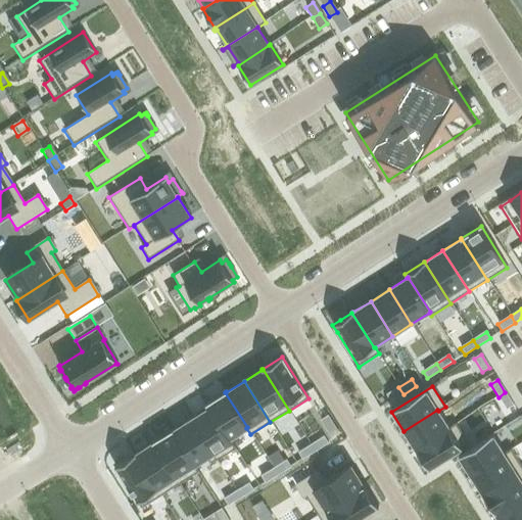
[(398,387),(386,395),(390,403),(404,394),(398,387)]
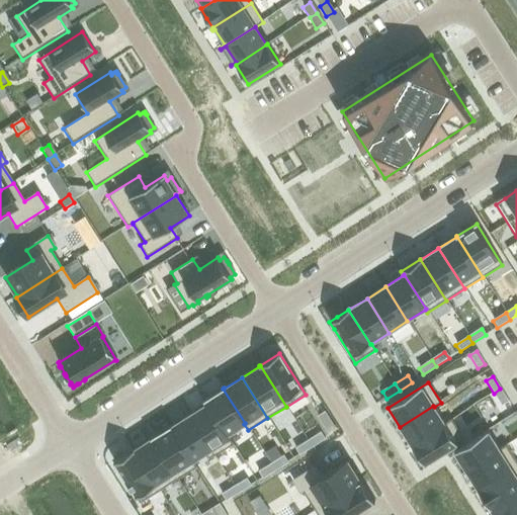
[(223,389),(203,401),(206,405),(206,404),(227,435),(228,434),(244,424),(245,423),(223,389)]
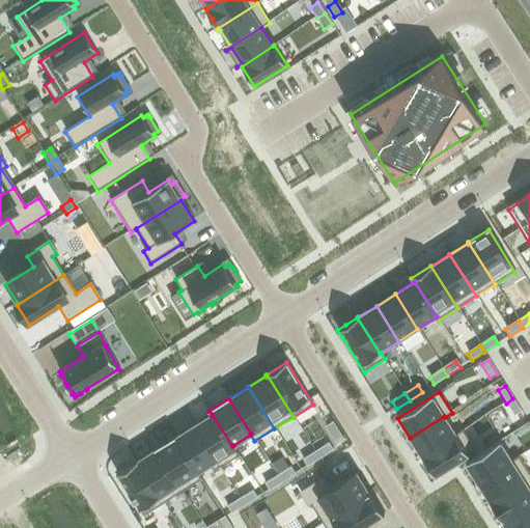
[(512,398),(506,404),(514,416),(521,412),(512,398)]
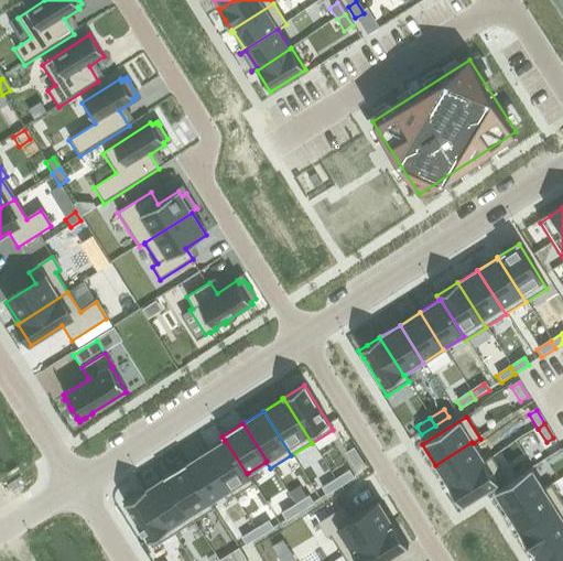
[(225,441),(205,453),(229,491),(228,491),(233,498),(255,484),(248,473),(247,474),(225,440),(225,441)]
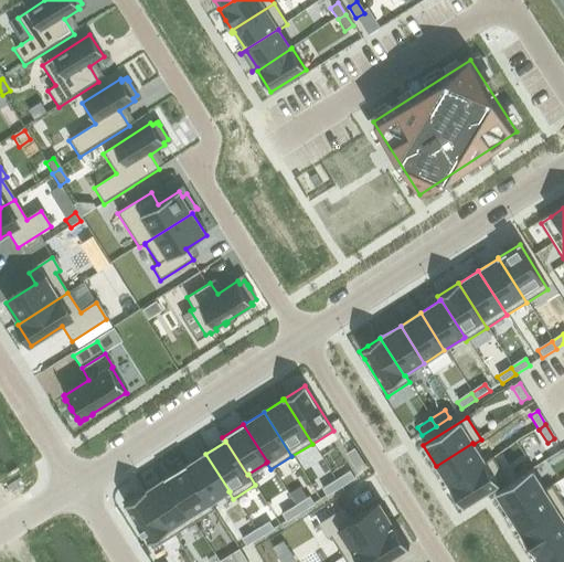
[(472,443),(436,466),(449,486),(486,463),(485,462),(474,444),(472,443)]
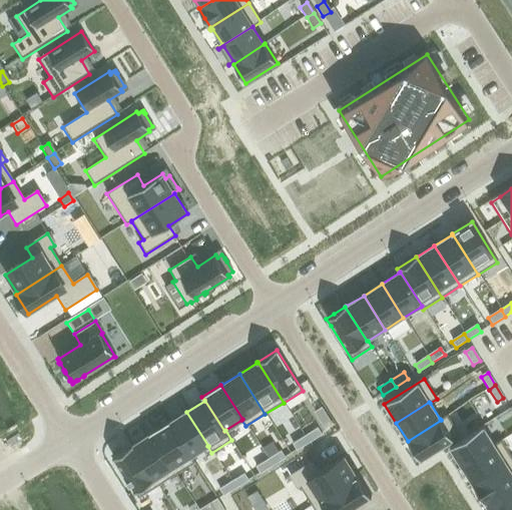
[(169,422),(168,423),(189,457),(190,457),(207,446),(208,446),(186,412),(169,423),(169,422)]
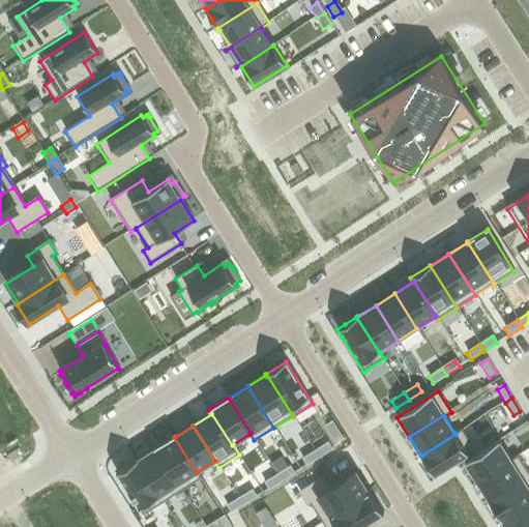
[(456,434),(421,456),(434,475),(475,449),(462,429),(454,433),(456,434)]
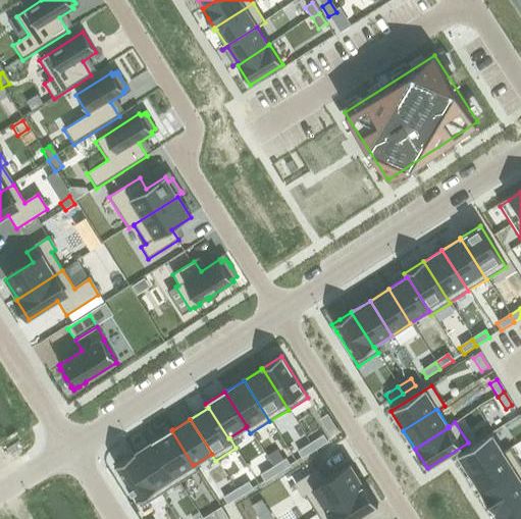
[(337,434),(333,427),(326,431),(330,438),(337,434)]
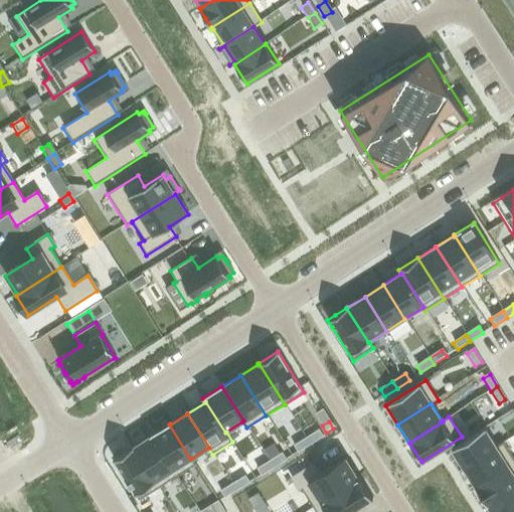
[(169,424),(150,436),(176,477),(195,465),(191,459),(190,459),(169,424)]
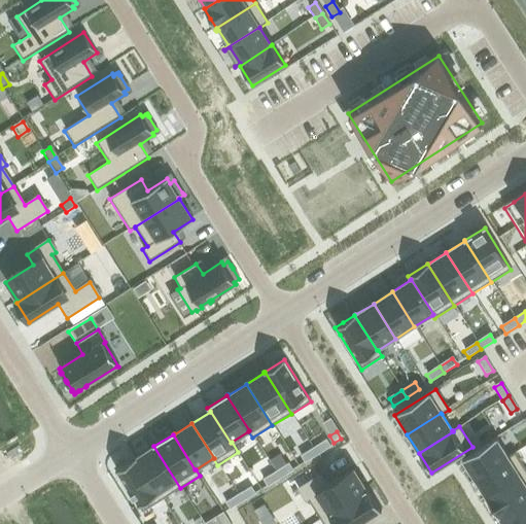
[(496,439),(461,460),(475,480),(509,458),(507,457),(496,439)]
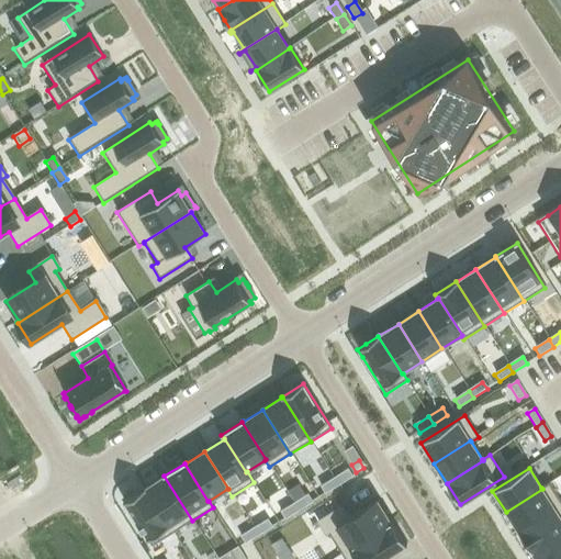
[(348,470),(334,479),(338,487),(352,478),(348,470)]
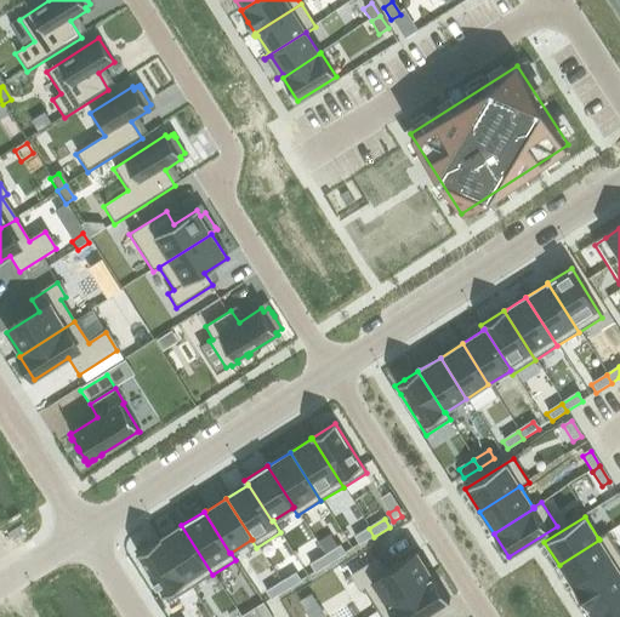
[(160,538),(159,540),(191,589),(212,575),(181,525),(180,526),(181,526),(160,540),(160,538)]
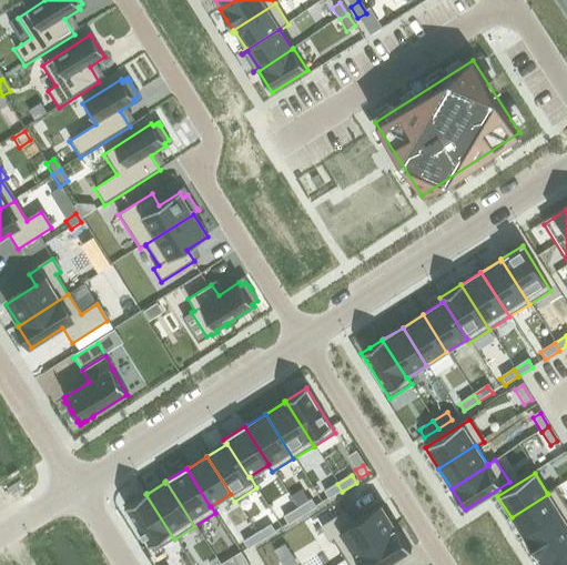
[(337,484),(323,493),(328,501),(342,492),(337,484)]
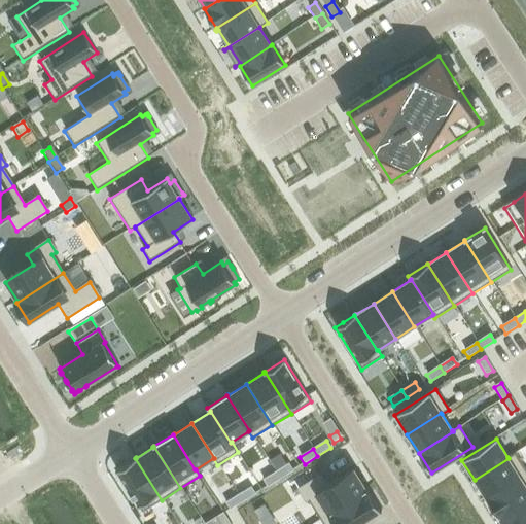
[(509,458),(475,480),(486,498),(525,473),(525,470),(515,453),(507,457),(509,458)]
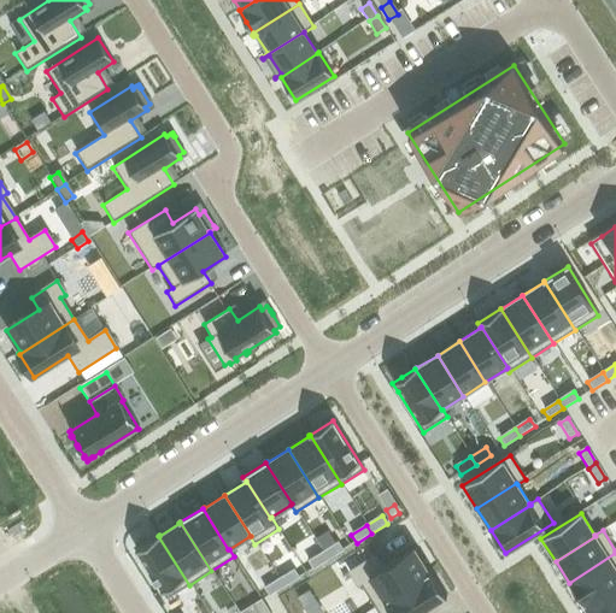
[(158,536),(135,550),(166,600),(189,585),(158,536)]
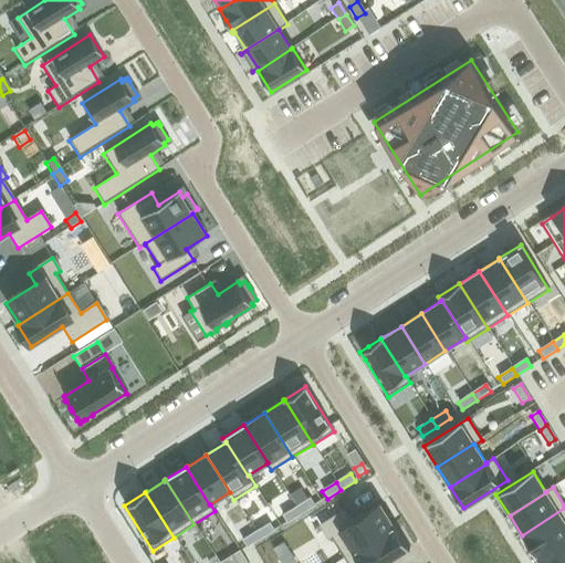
[(310,499),(295,508),(301,515),(315,507),(310,499)]
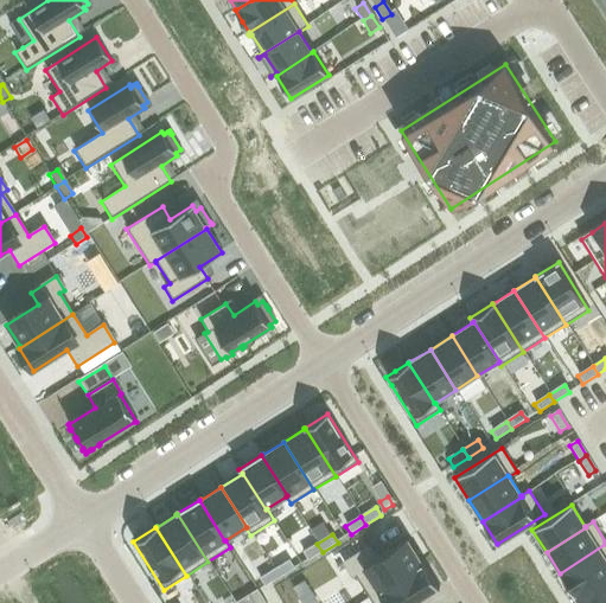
[(368,547),(343,564),(352,577),(355,576),(369,598),(422,564),(407,540),(376,560),(368,547)]
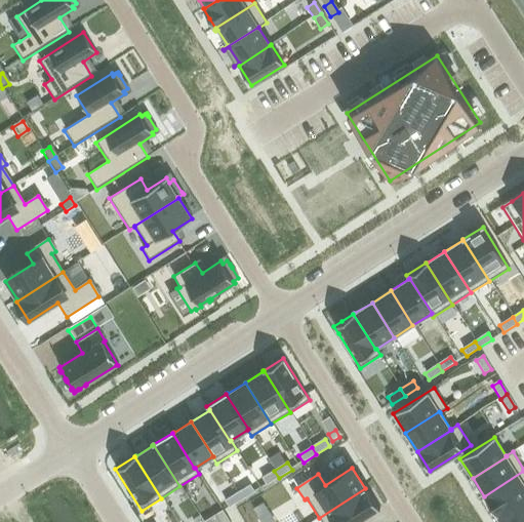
[(274,471),(262,479),(266,486),(279,478),(274,471)]
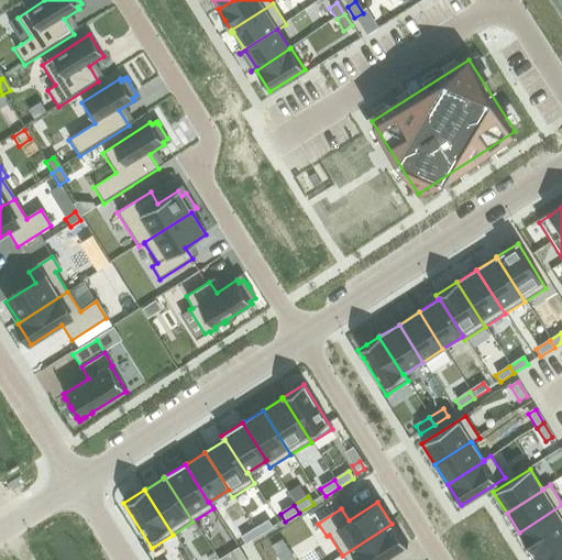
[(561,505),(519,533),(532,552),(561,533),(561,505)]
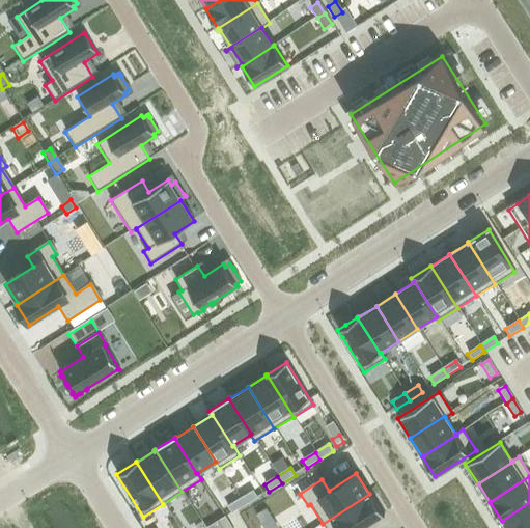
[(253,492),(240,500),(244,507),(257,499),(253,492)]
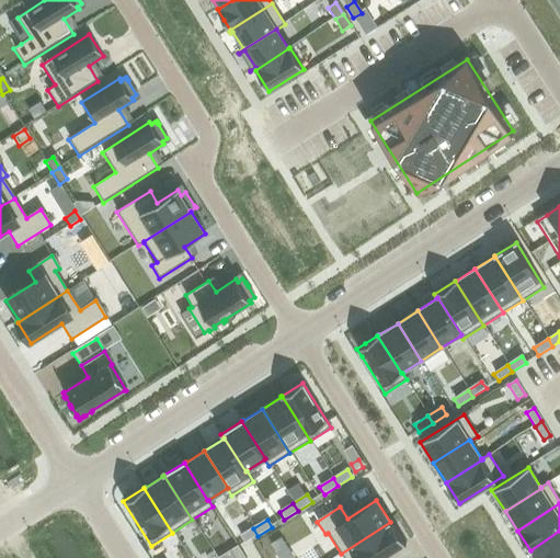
[(390,522),(341,554),(343,557),(384,557),(406,544),(391,521),(390,522)]
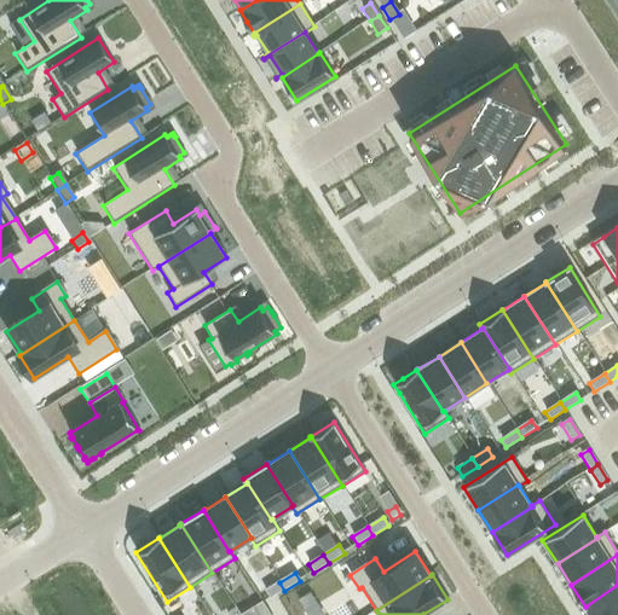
[(279,582),(264,592),(270,601),(284,591),(279,582)]
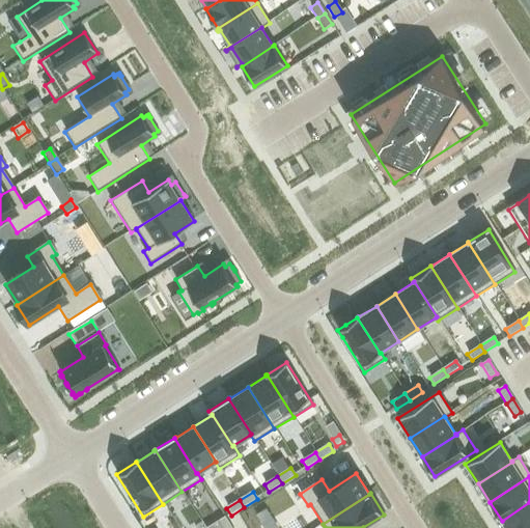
[(529,502),(502,521),(505,527),(529,527),(529,502)]
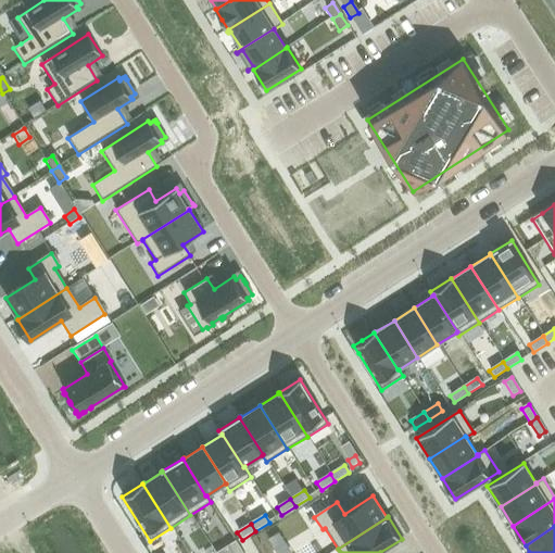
[(236,542),(228,547),(231,552),(242,552),(240,549),(236,543),(236,542)]
